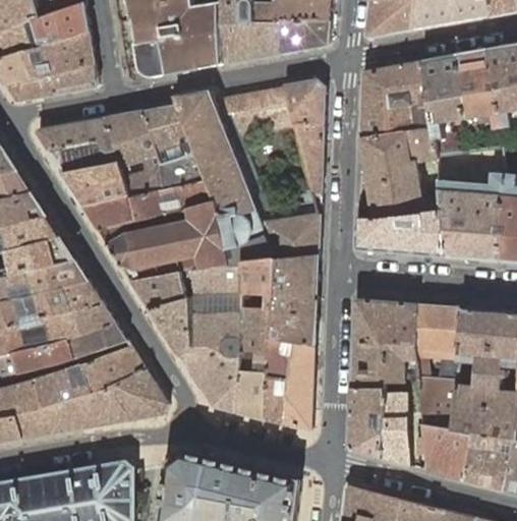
[(0,32),(22,23),(30,21),(39,18),(54,13),(82,3),(81,0),(50,0),(52,4),(36,8),(33,0),(0,0),(0,32)]
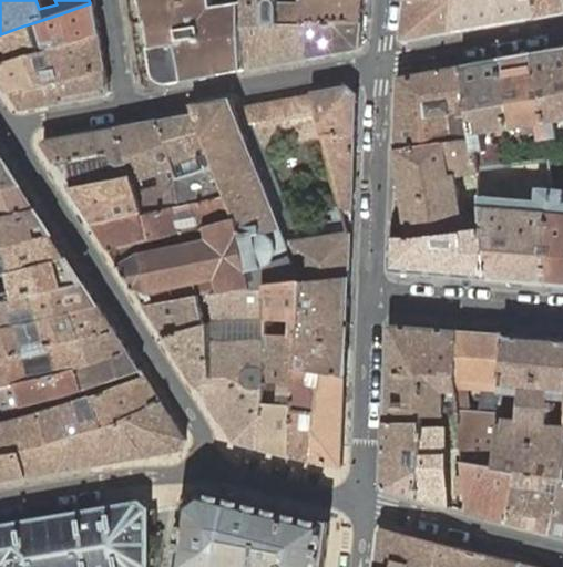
[(137,0),(150,73),(156,81),(167,82),(241,70),(243,1),(210,7),(208,0),(137,0)]
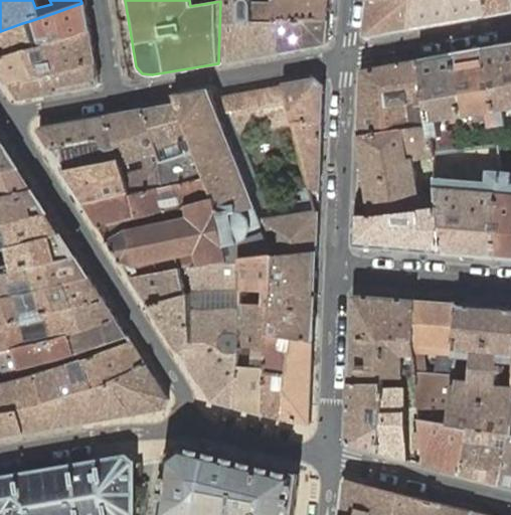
[(219,0),(220,1),(218,63),(279,52),(278,20),(251,21),(251,2),(250,0),(219,0)]
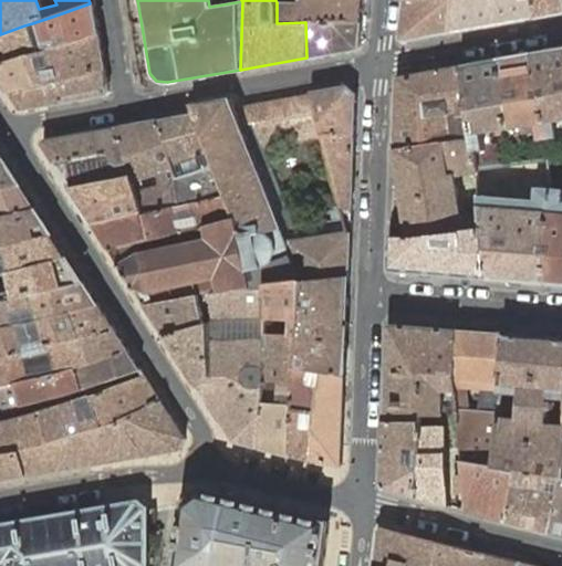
[(301,3),(277,2),(277,23),(305,22),(306,22),(358,22),(361,0),(304,0),(305,3),(301,3)]
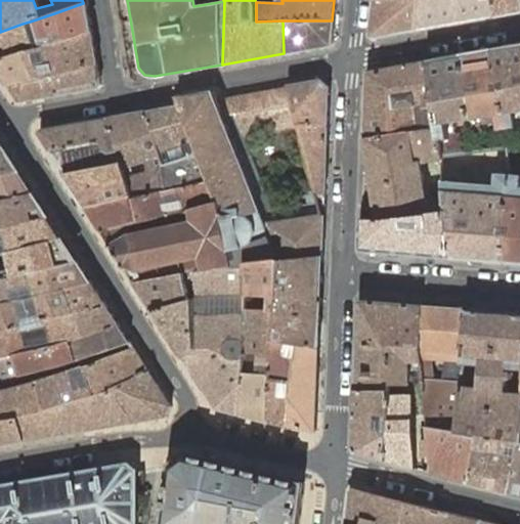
[(376,0),(373,35),(393,33),(418,30),(420,0),(376,0)]
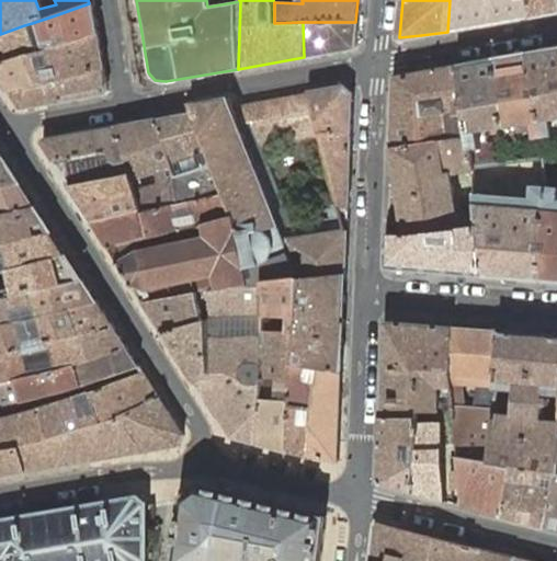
[(450,0),(447,32),(470,27),(514,20),(534,16),(530,0),(450,0)]
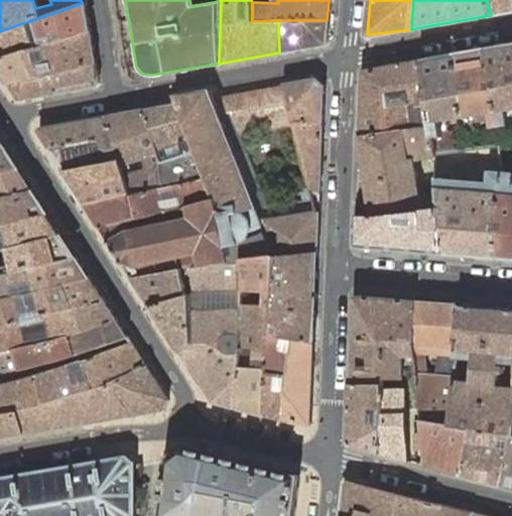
[(511,0),(487,0),(491,15),(511,10),(511,0)]
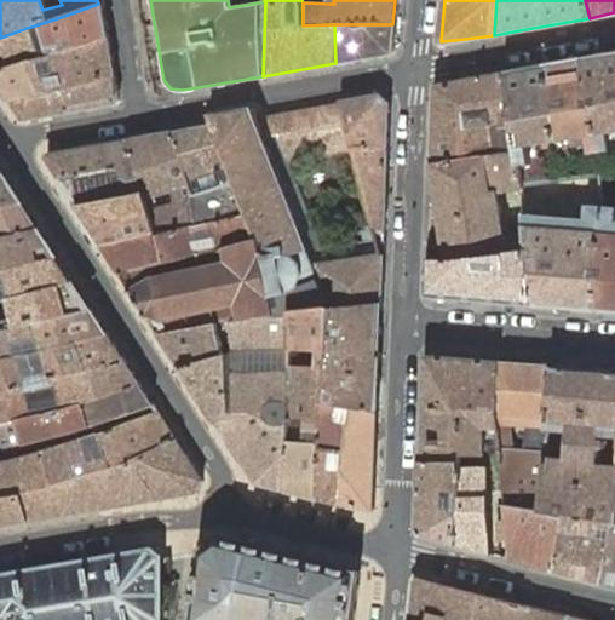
[(46,55),(104,39),(98,4),(64,16),(46,22),(35,26),(46,55)]
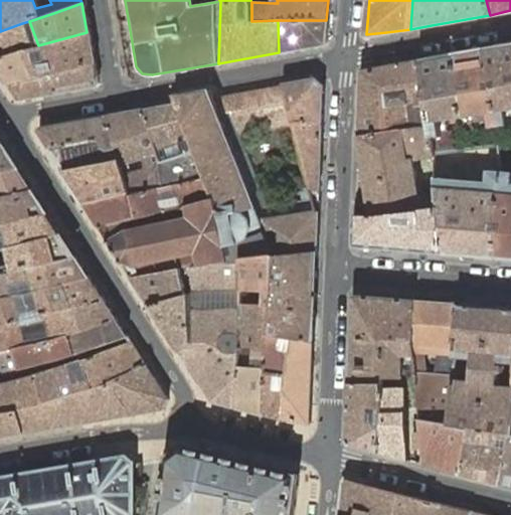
[(278,20),(279,52),(320,45),(326,20),(279,20),(278,20)]
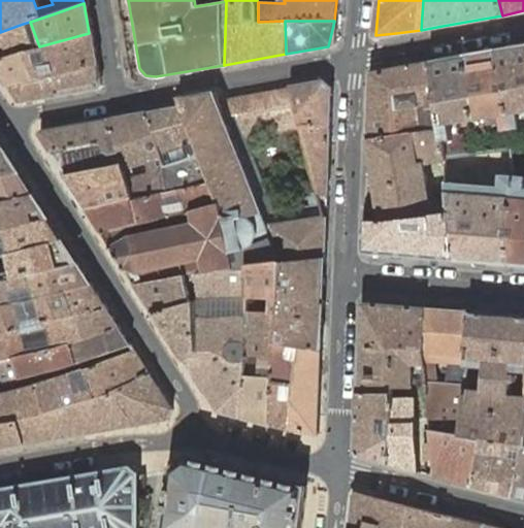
[(23,24),(33,48),(39,46),(30,22),(23,24)]
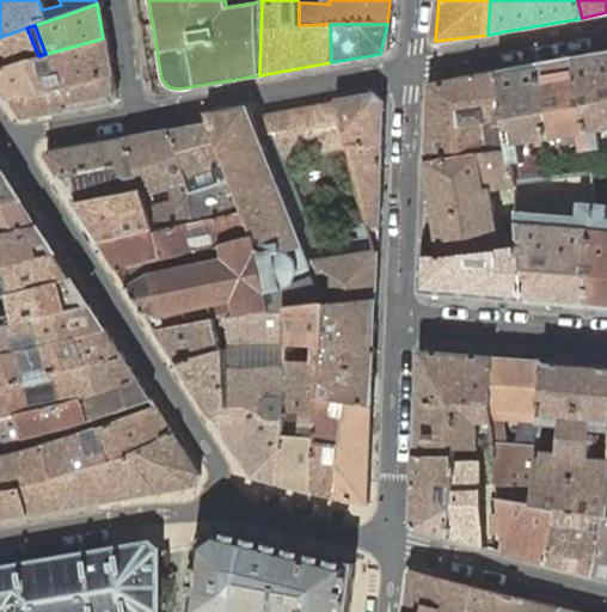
[(0,67),(38,56),(26,28),(0,37),(0,67)]
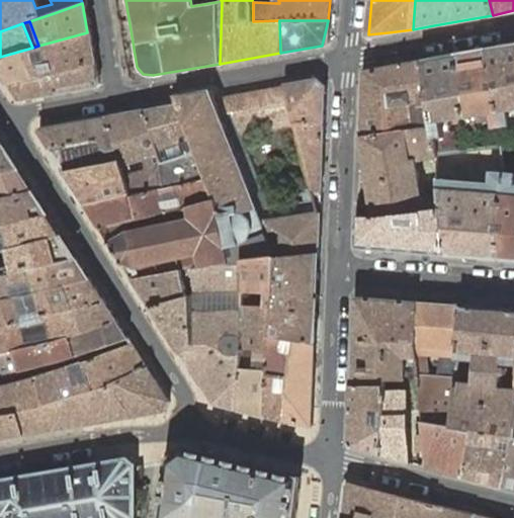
[(0,76),(5,84),(53,76),(53,73),(93,63),(87,32),(38,46),(32,48),(0,57),(0,76)]
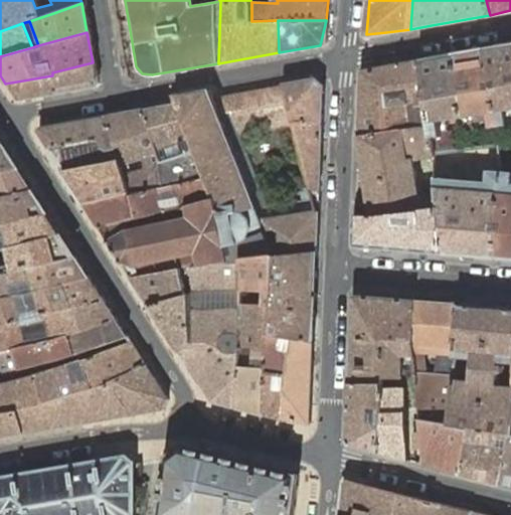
[(510,44),(498,47),(483,49),(493,113),(496,127),(504,126),(502,112),(510,110),(510,44)]
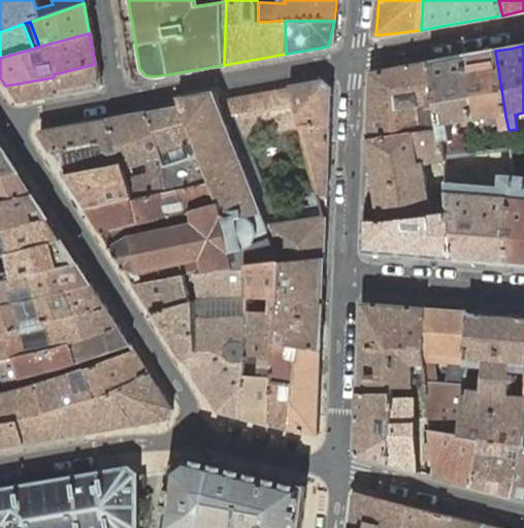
[(499,132),(509,130),(505,116),(495,51),(476,55),(462,57),(471,121),(473,131),(483,129),(482,120),(497,117),(499,132)]
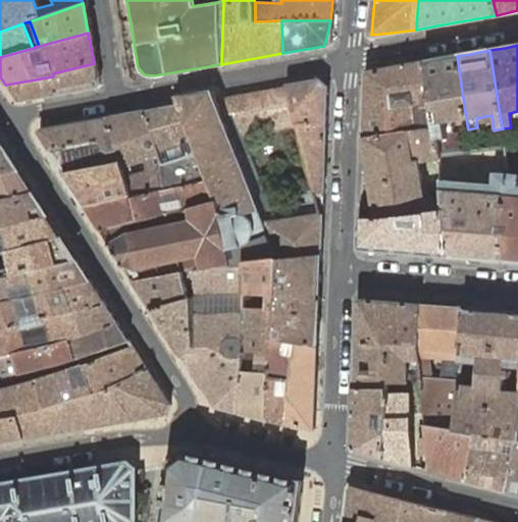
[(466,119),(457,56),(444,58),(425,62),(433,124),(433,132),(434,140),(436,155),(471,150),(469,135),(444,138),(442,123),(466,119)]
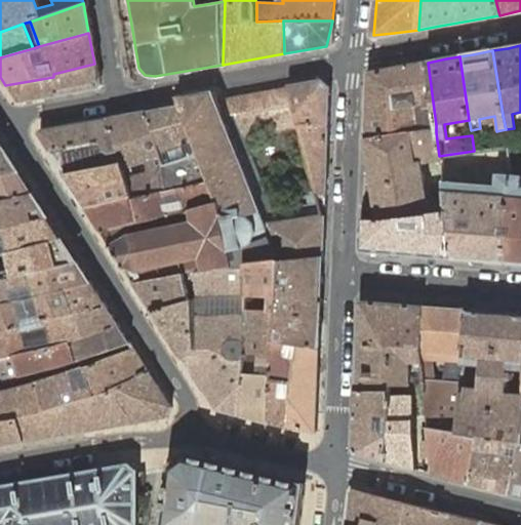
[(364,142),(436,132),(436,125),(428,63),(399,68),(368,73),(366,103),(364,142)]
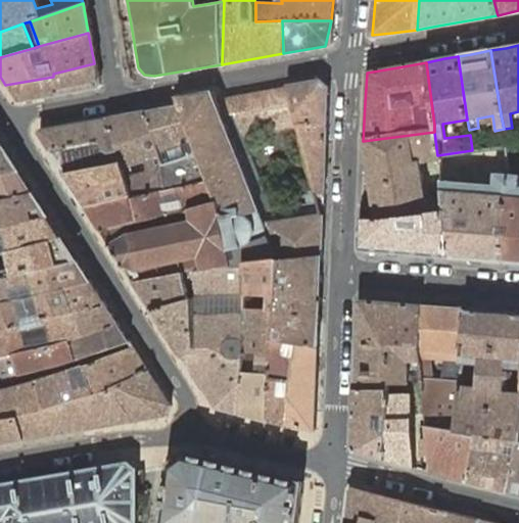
[(53,77),(55,94),(95,87),(94,63),(53,74),(53,77)]
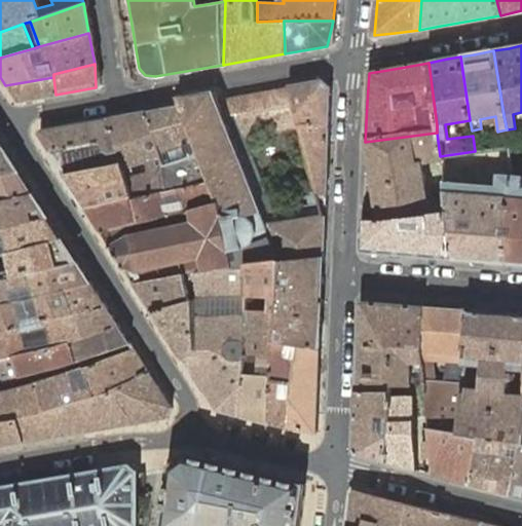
[(53,77),(5,85),(15,102),(56,95),(53,77)]
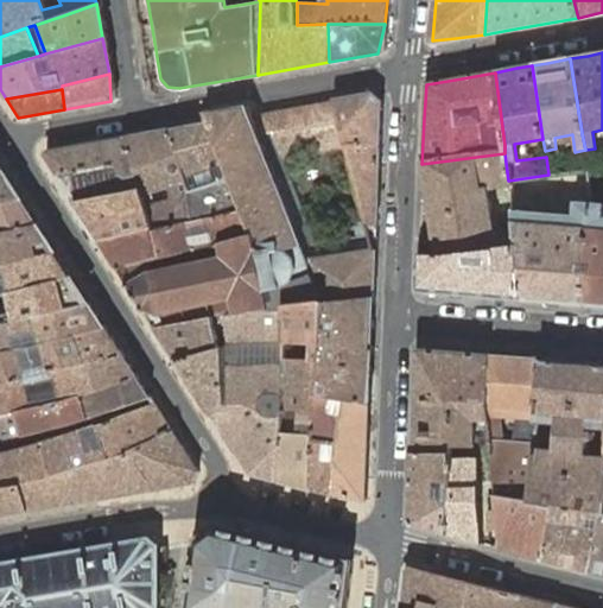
[(365,225),(374,225),(375,188),(378,131),(379,101),(368,93),(332,99),(344,149),(362,219),(365,225)]
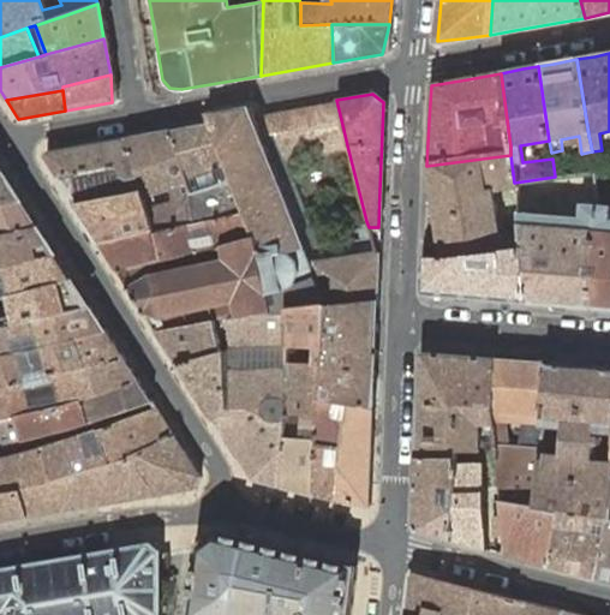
[(282,162),(348,150),(336,100),(263,113),(282,162)]
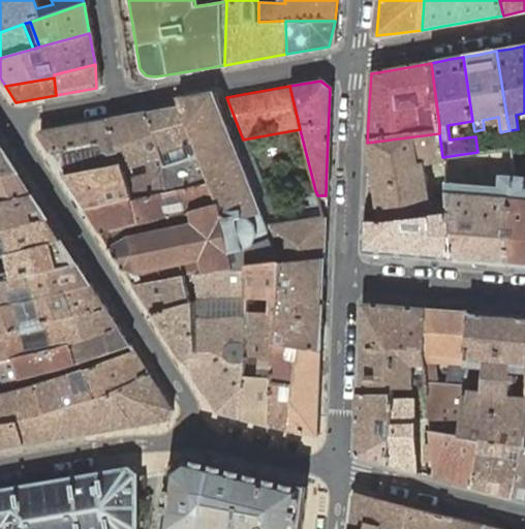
[(209,182),(217,206),(233,203),(237,217),(249,213),(259,216),(264,228),(261,244),(246,250),(250,265),(279,262),(281,261),(281,262),(323,257),(325,232),(326,195),(317,195),(315,190),(310,204),(314,219),(276,223),(266,225),(213,92),(176,97),(179,105),(193,143),(197,154),(209,182)]
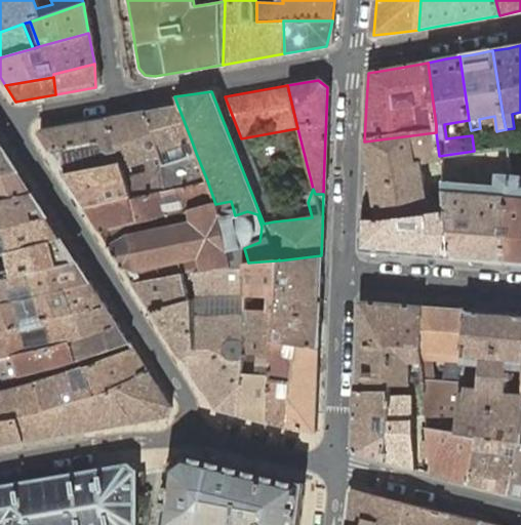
[(215,98),(264,224),(274,221),(241,138),(225,96),(215,98)]
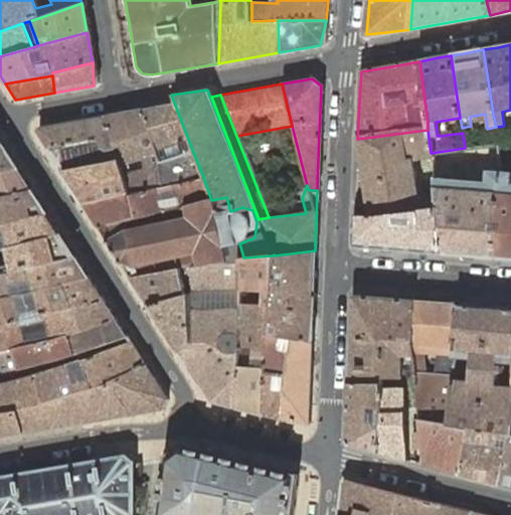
[(163,147),(188,139),(174,103),(139,110),(155,150),(157,157),(165,154),(163,147)]
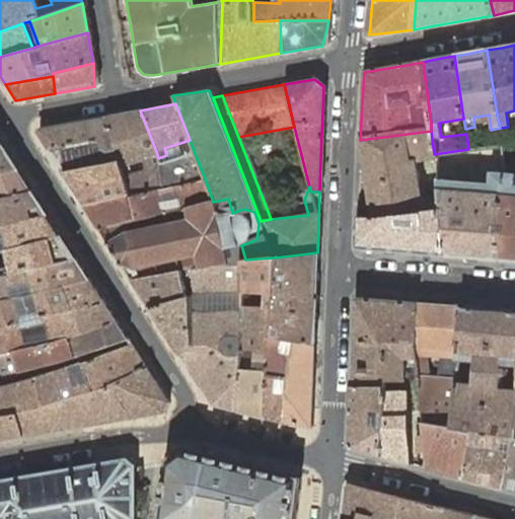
[(160,169),(158,158),(156,151),(140,110),(103,117),(116,148),(121,161),(119,161),(120,164),(141,161),(142,172),(160,169)]
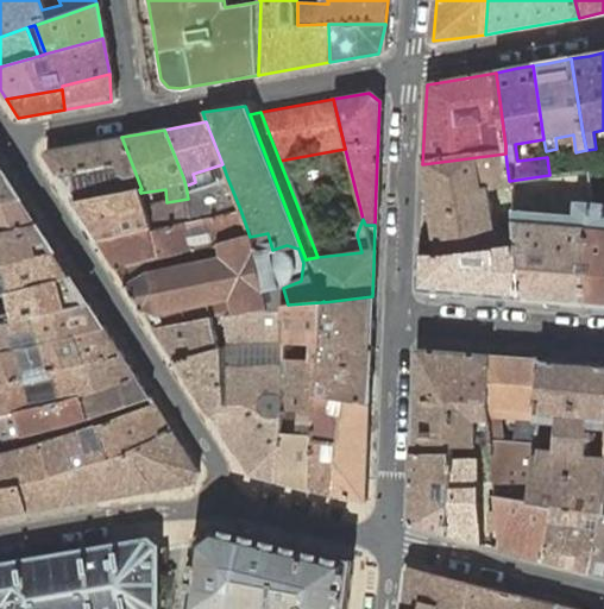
[(136,174),(121,137),(48,148),(60,171),(117,162),(123,176),(136,174)]
